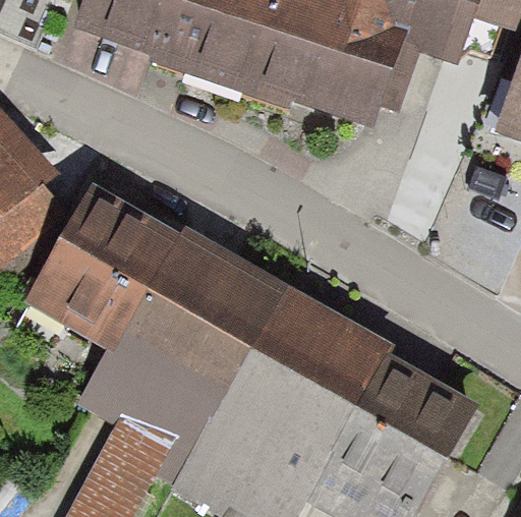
[(85,0),(75,29),(368,137),(375,120),(393,126),(416,63),(453,77),(471,30),(518,47),(520,38),(520,0),(85,0)]
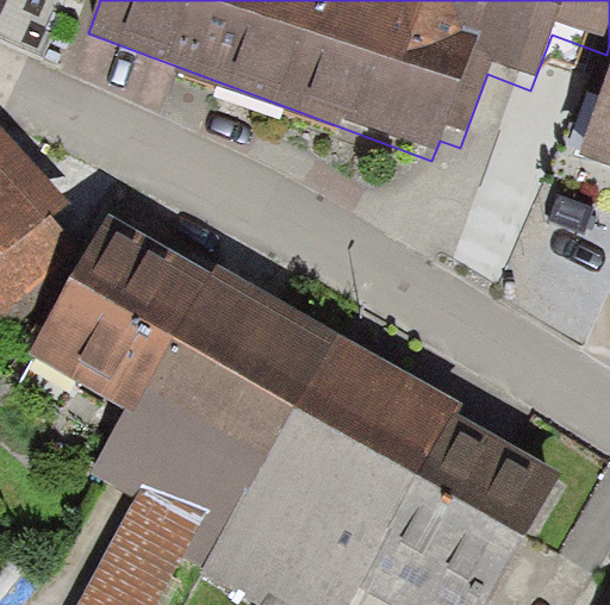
[(609,44),(607,55),(568,151),(609,167),(609,44)]
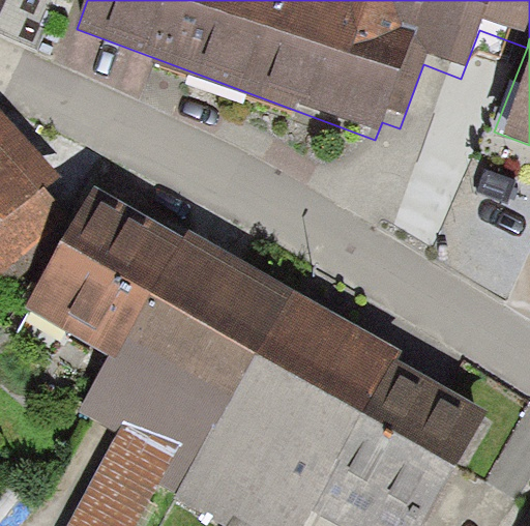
[(0,278),(70,217),(42,187),(59,174),(0,119),(0,278)]
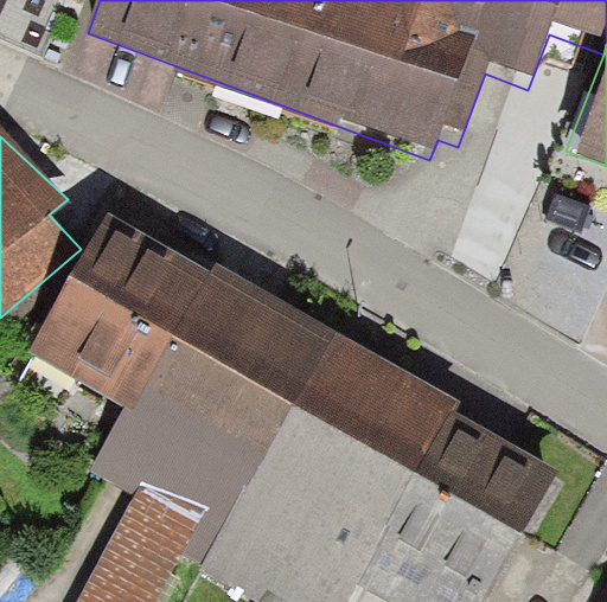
[(213,270),(114,215),(31,352),(132,409),(95,474),(133,494),(76,601),(166,601),(195,549),(206,555),(336,332),(218,264),(213,270)]
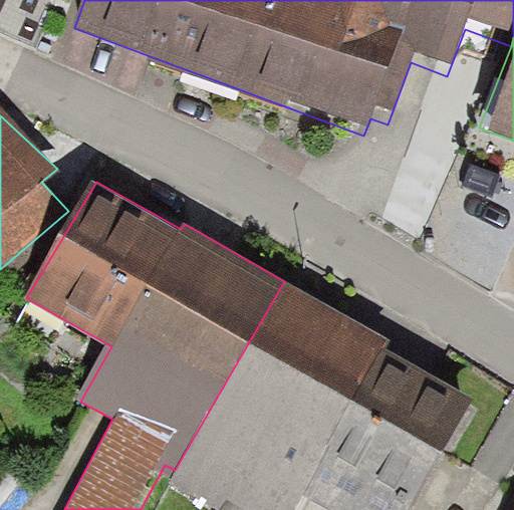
[(392,337),(284,281),(175,470),(170,480),(224,509),(223,509),(305,509),(312,498),(305,494),(386,347),(392,337)]
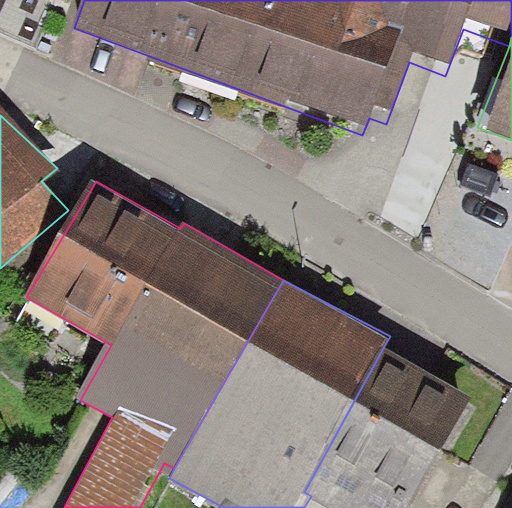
[(410,507),(472,398),(384,346),(304,492),(311,496),(331,507),(410,507)]
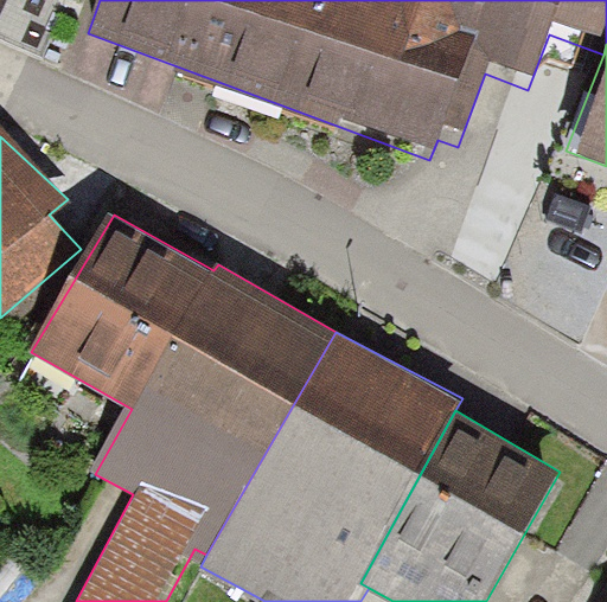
[(606,601),(606,582),(594,601),(606,601)]
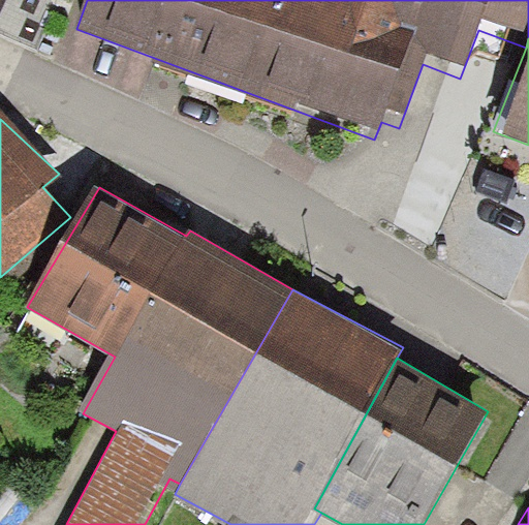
All buildings are outlined.
